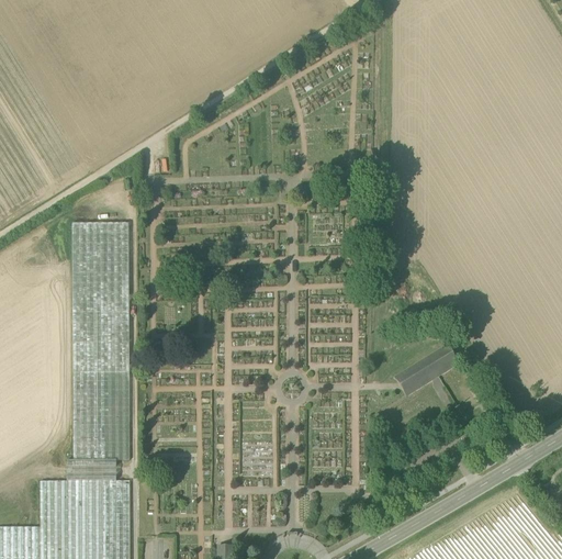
[(71,222),(72,370),(130,370),(128,221),(71,222)]
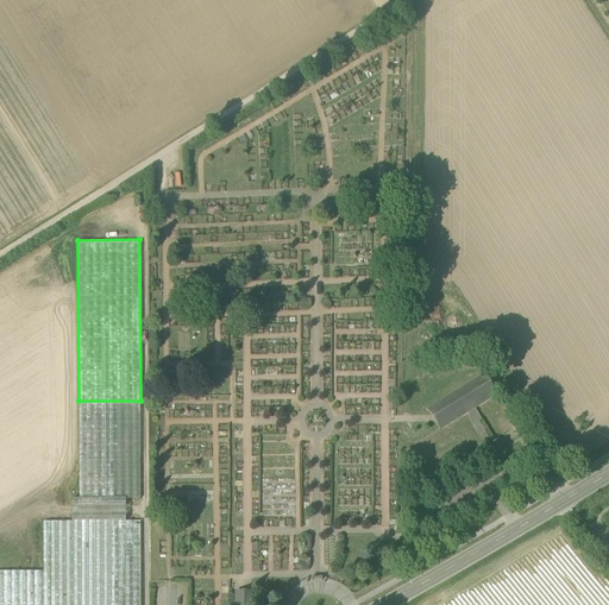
[(434,402),(447,423),(497,394),(484,372),(434,402)]
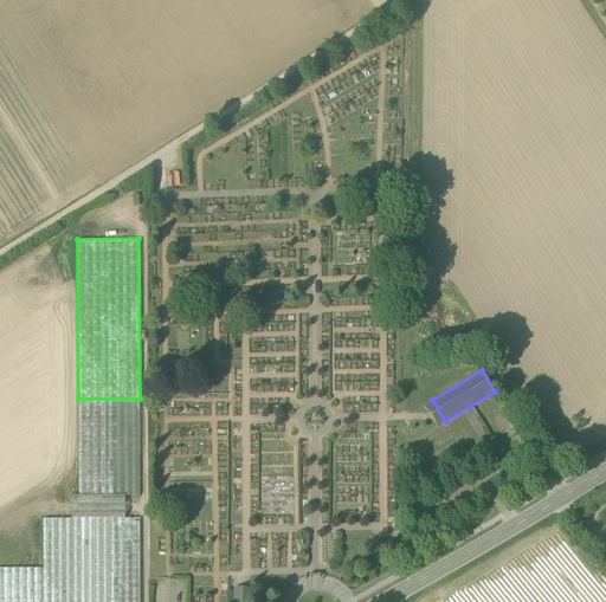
[(140,493),(140,399),(78,399),(78,493),(126,493),(140,493)]
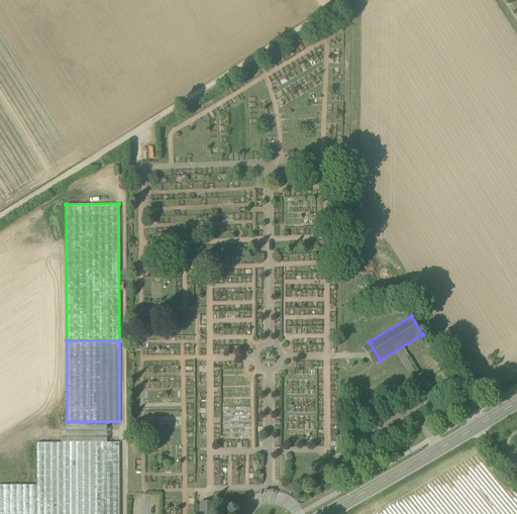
[(380,360),(369,341),(363,345),(374,364),(380,360)]
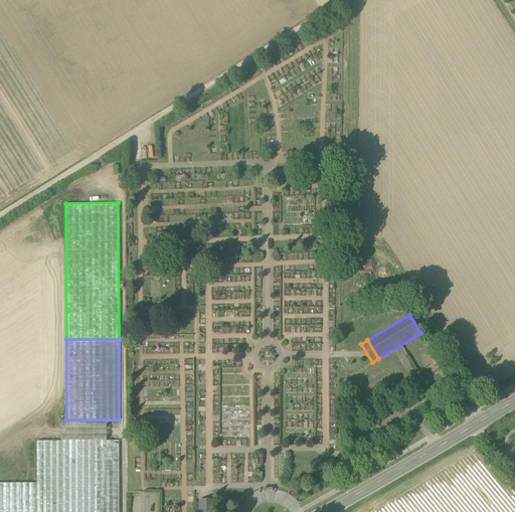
[(61,419),(61,439),(107,439),(107,419),(66,419),(61,419)]
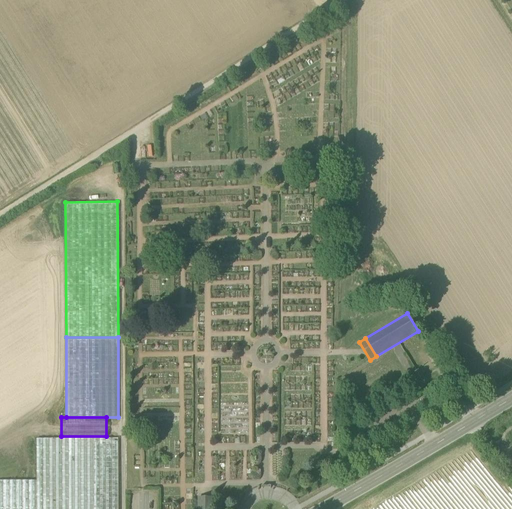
[(118,508),(118,436),(106,436),(61,436),(36,436),(36,478),(0,478),(0,508),(118,508)]
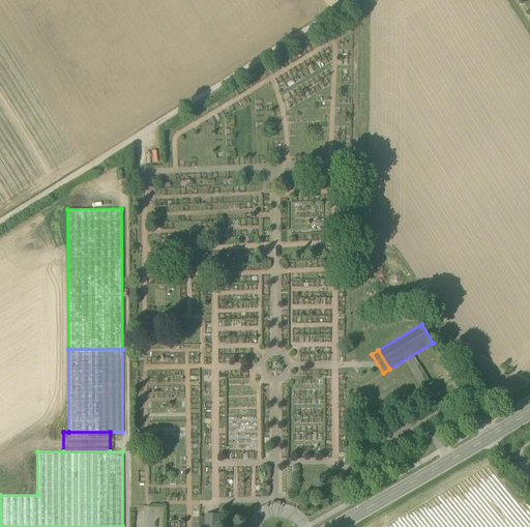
[(206,526),(219,526),(218,513),(206,513),(206,526)]
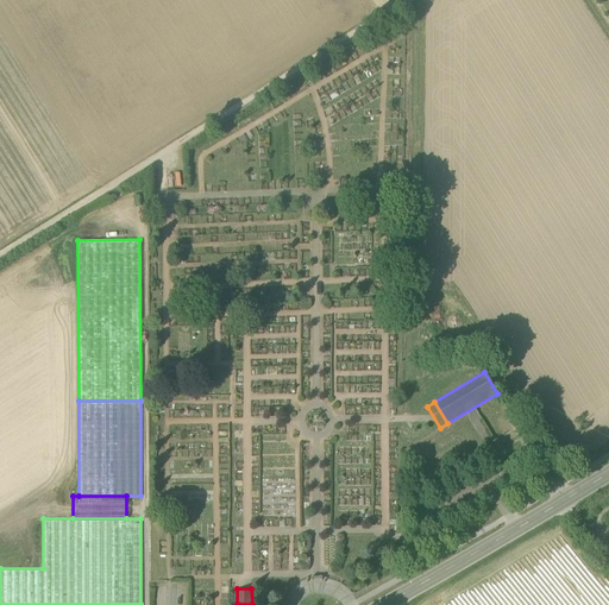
All buildings are outlined.
